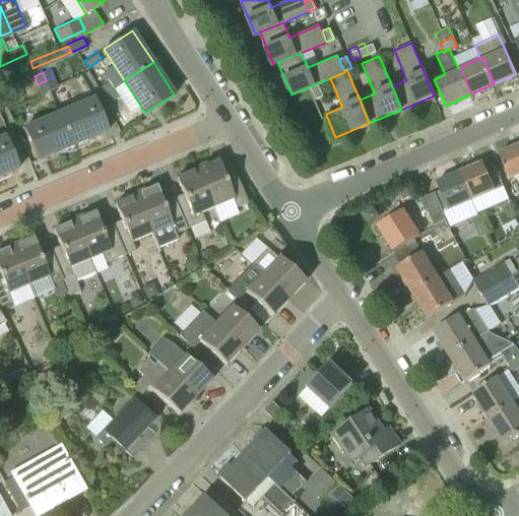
[(46,80),(49,88),(58,85),(54,77),(46,80)]
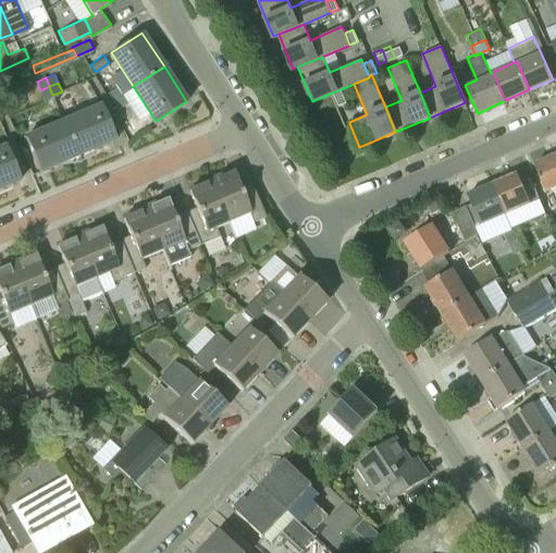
[(112,99),(121,93),(116,85),(108,91),(112,99)]
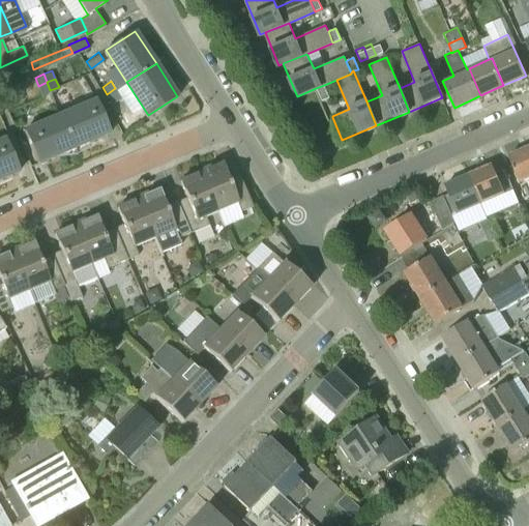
[(41,93),(50,90),(47,82),(38,86),(41,93)]
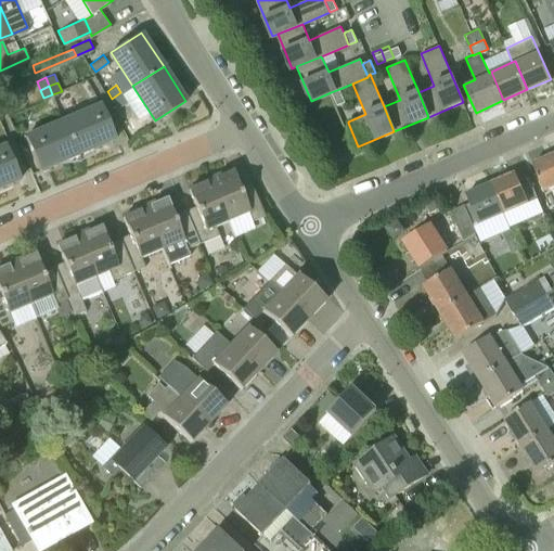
[(339,89),(331,92),(336,105),(344,101),(339,89)]
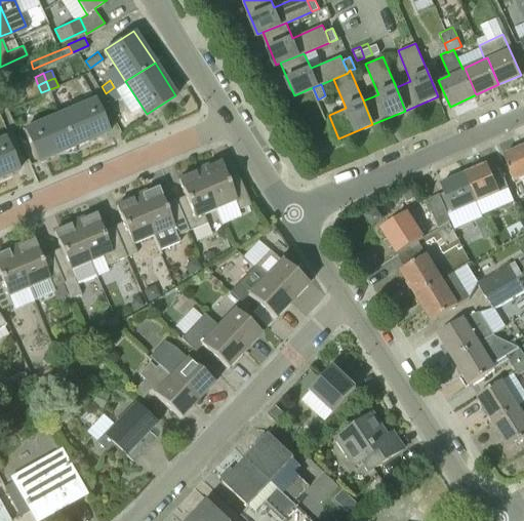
[(114,87),(106,93),(111,101),(120,95),(114,87)]
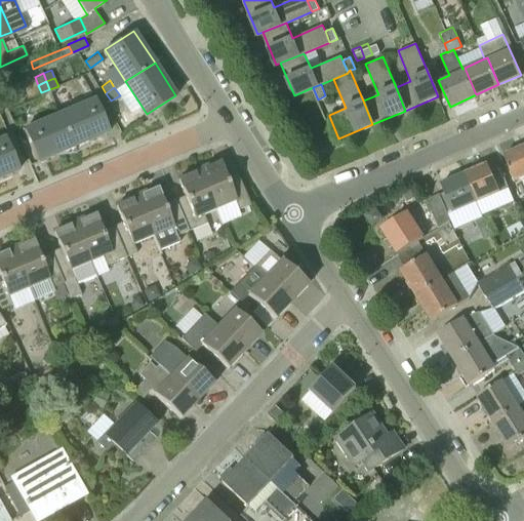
[(59,112),(74,145),(109,130),(95,96),(86,101),(81,88),(54,99),(54,101),(59,112)]
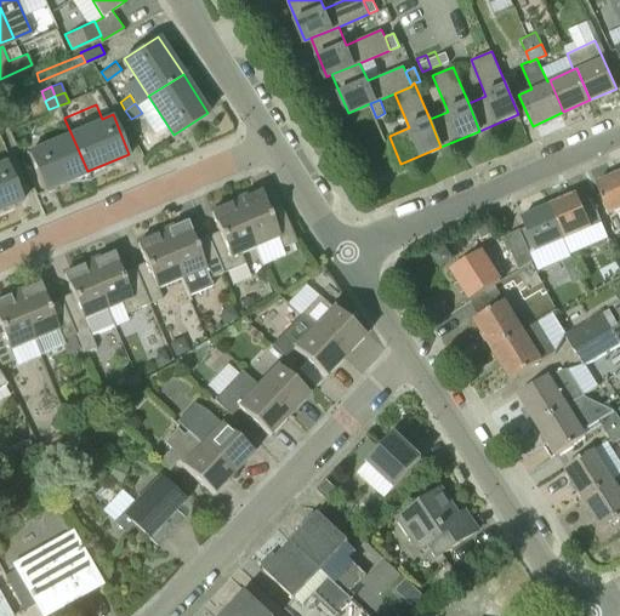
[(45,189),(87,171),(70,132),(28,149),(45,189)]
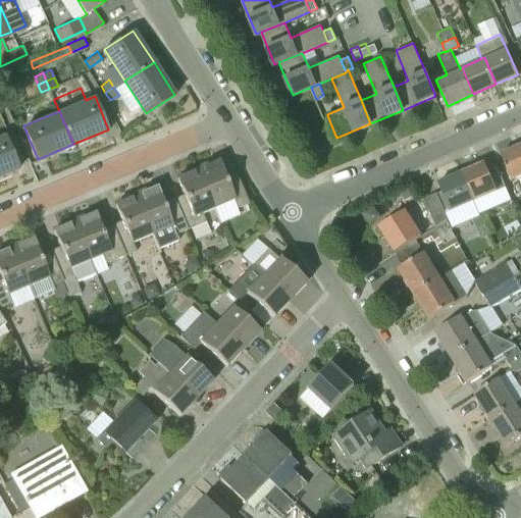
[(0,136),(0,174),(19,167),(5,134),(0,136)]
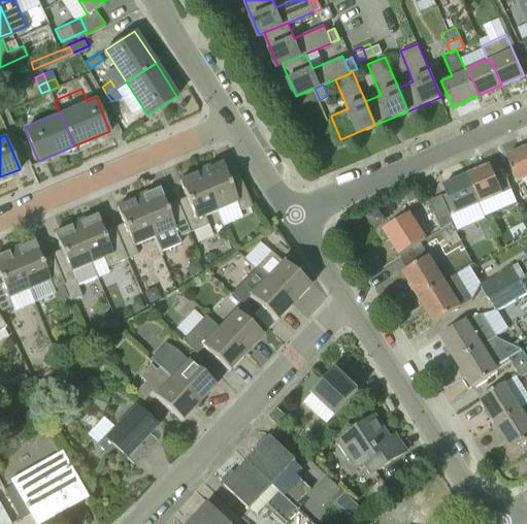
[(518,179),(526,175),(526,145),(507,155),(518,179)]
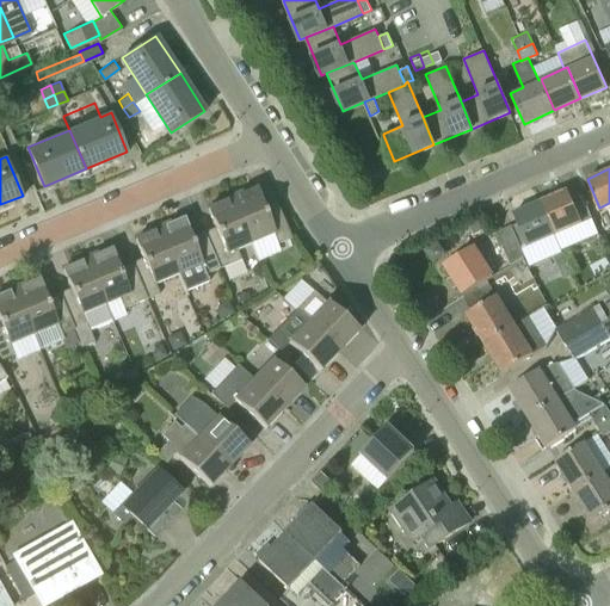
[(272,232),(277,242),(291,236),(279,205),(266,211),(257,186),(248,190),(247,186),(230,193),(250,241),(272,232)]
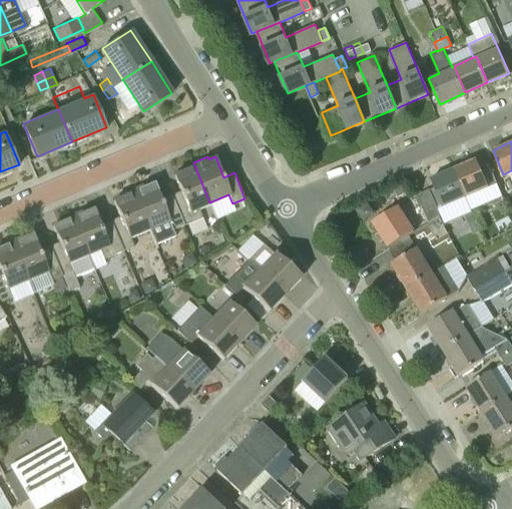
[(466,195),(489,186),(497,181),(489,162),(480,165),(477,158),(454,168),(466,195)]
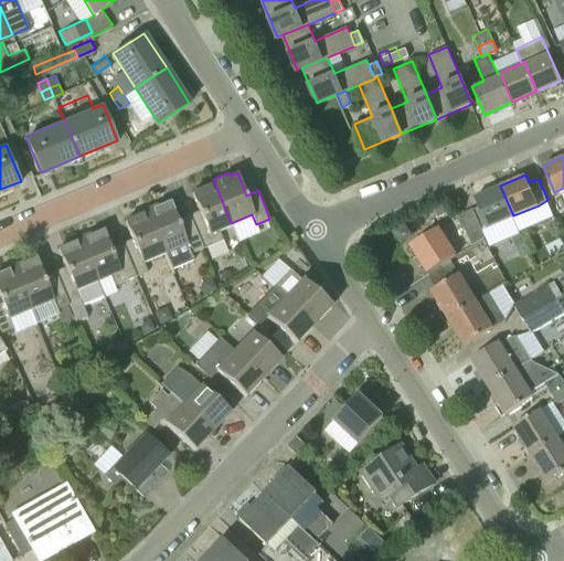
[(219,229),(231,223),(213,179),(198,186),(200,189),(192,191),(202,215),(191,220),(202,246),(222,237),(219,229)]
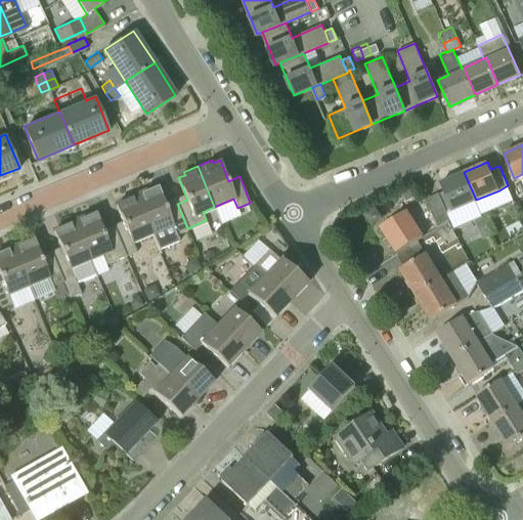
[(451,210),(476,200),(464,172),(440,182),(443,189),(440,190),(445,209),(450,207),(451,210)]
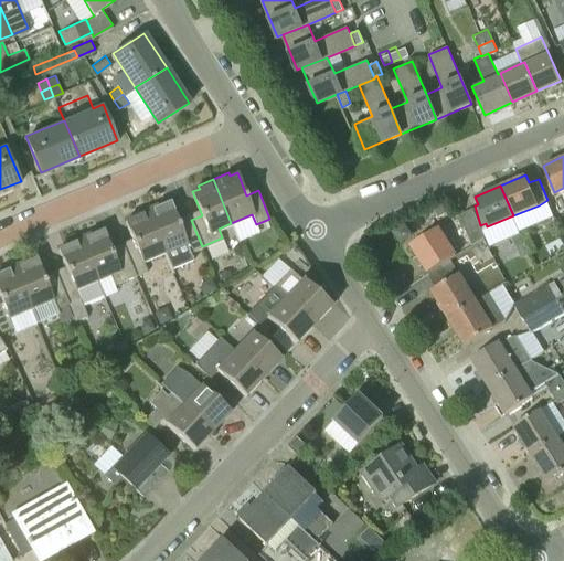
[(434,205),(438,215),(450,210),(446,200),(434,205)]
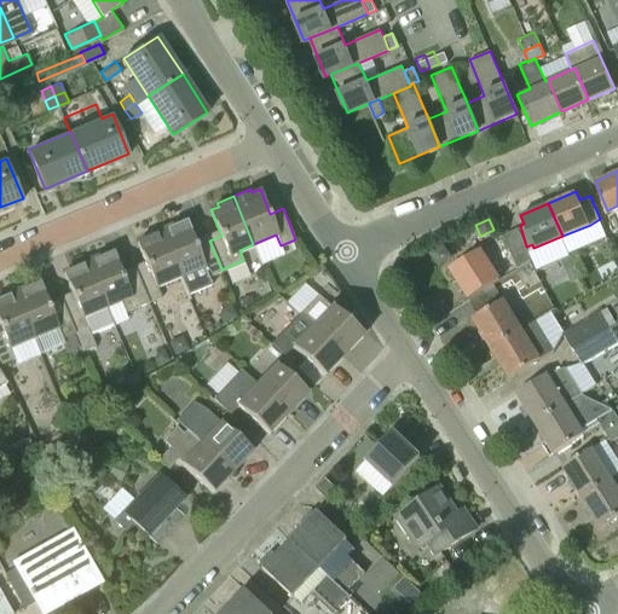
[(209,241),(197,245),(186,220),(179,224),(177,220),(160,227),(180,274),(203,265),(207,274),(221,270),(209,241)]
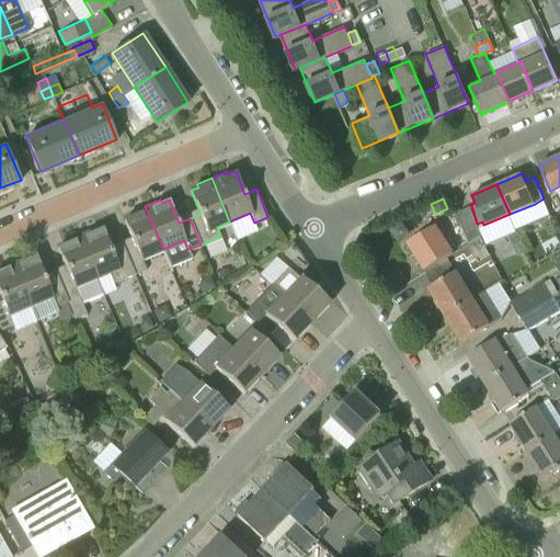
[(481,232),(477,224),(471,204),(468,205),(456,212),(468,241),(481,232)]
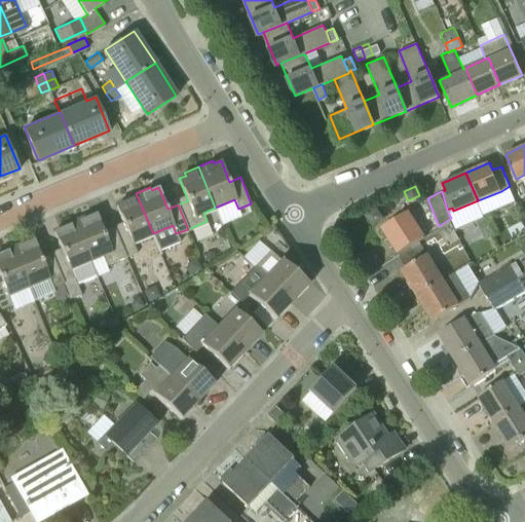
[(133,243),(153,233),(136,193),(122,198),(123,201),(117,204),(125,225),(115,229),(125,255),(136,251),(133,243)]
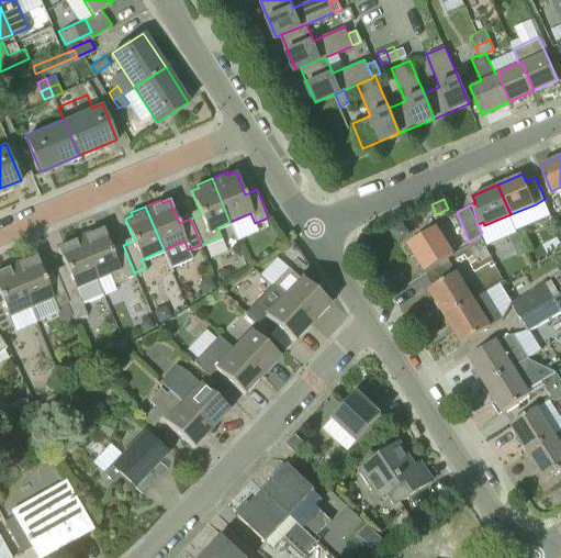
[(449,256),(453,253),(437,225),(408,243),(426,270),(449,256)]
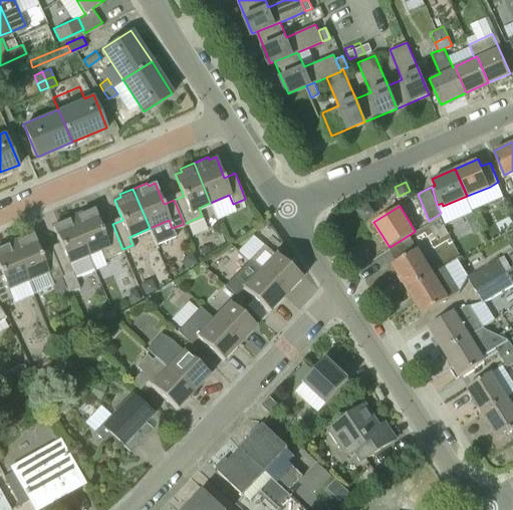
[(469,223),(483,217),(479,207),(464,213),(469,223)]
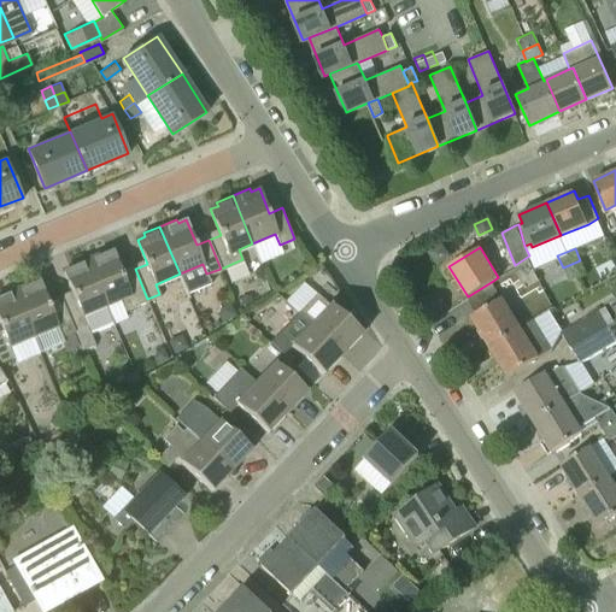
[(135,269),(123,275),(112,249),(105,253),(104,249),(87,257),(107,304),(121,299),(124,309),(147,299),(135,269)]
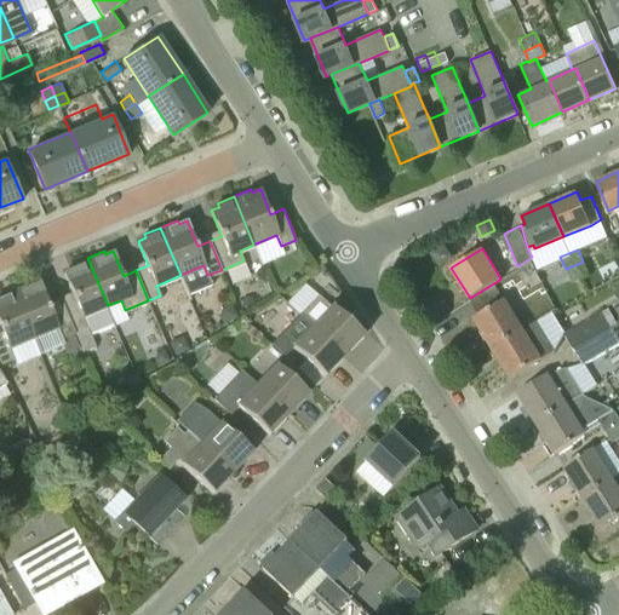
[(82,316),(108,305),(87,258),(70,265),(72,269),(64,271),(74,295),(62,302),(75,332),(74,333),(81,349),(95,344),(82,316)]
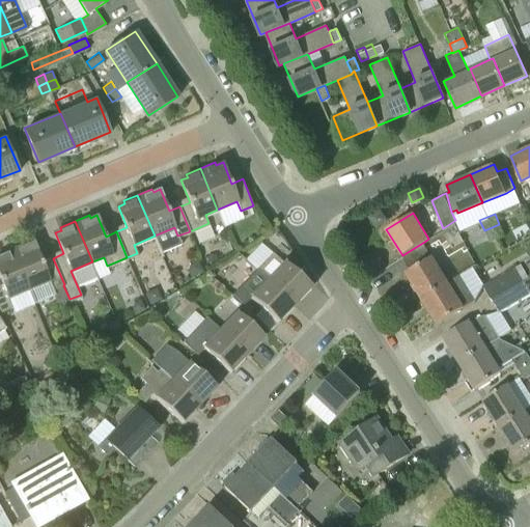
[(499,224),(484,230),(489,240),(504,233),(499,224)]
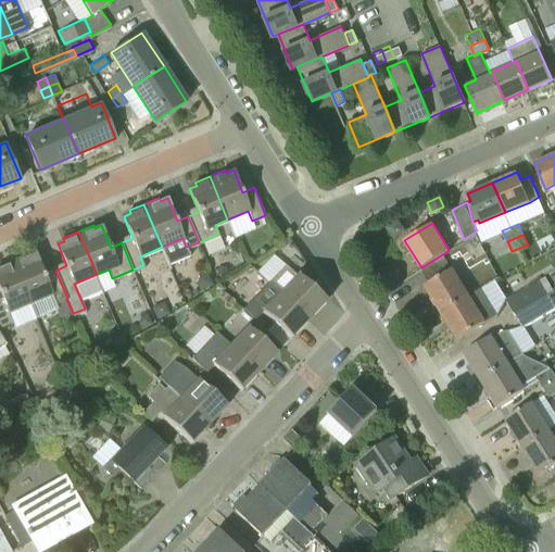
[(55,271),(45,275),(36,253),(28,255),(27,253),(12,259),(30,302),(51,293),(54,302),(65,298),(72,313),(73,313),(66,299),(67,298),(55,271)]
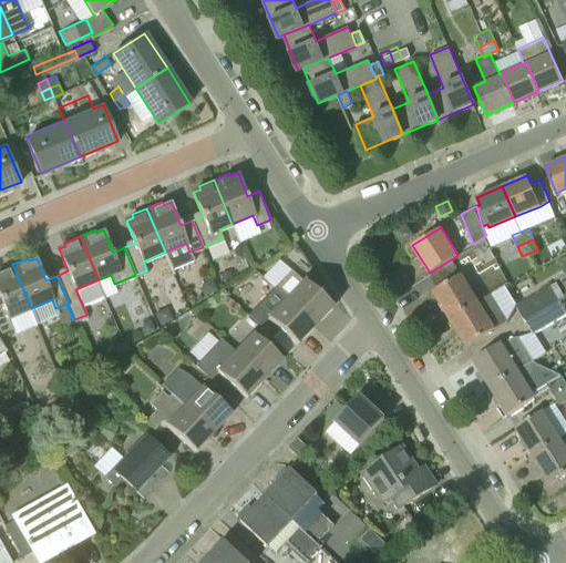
[(433,290),(450,318),(479,300),(477,299),(461,272),(453,258),(430,273),(439,287),(433,290)]
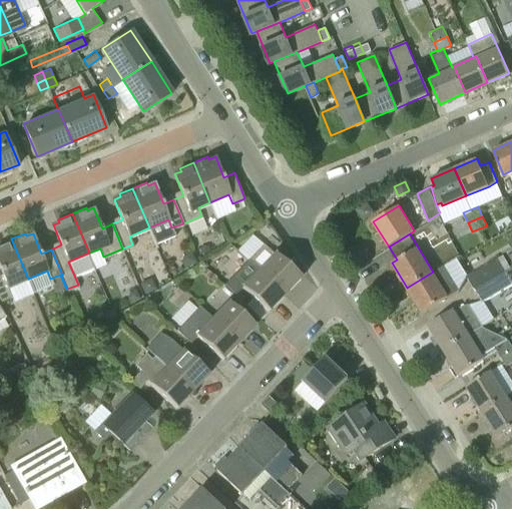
[(10,295),(8,288),(28,279),(11,238),(0,243),(0,269),(1,271),(0,271),(0,299),(0,300),(10,295)]
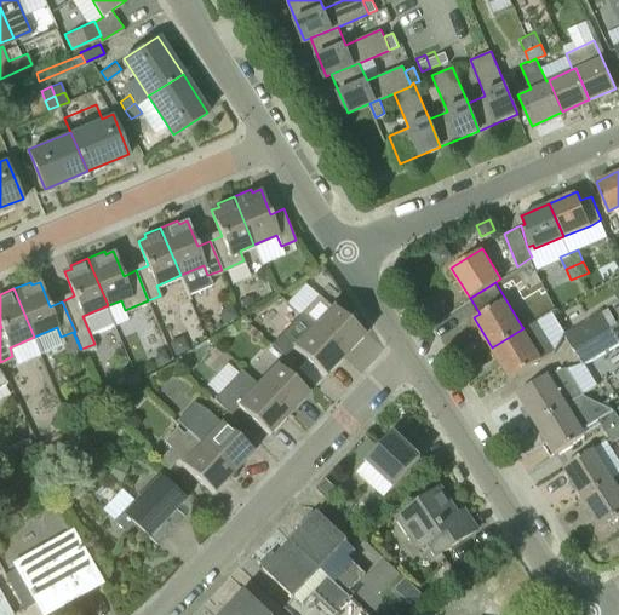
[(301,312),(311,323),(344,355),(364,334),(332,304),(331,306),(317,293),(299,311),(301,312)]
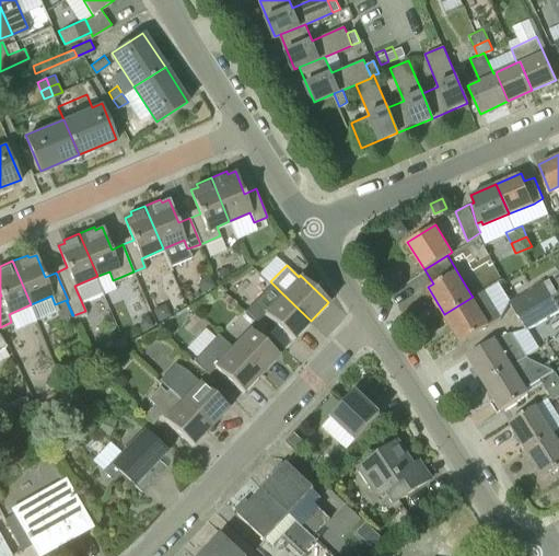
[(219,267),(220,275),(229,274),(228,266),(219,267)]
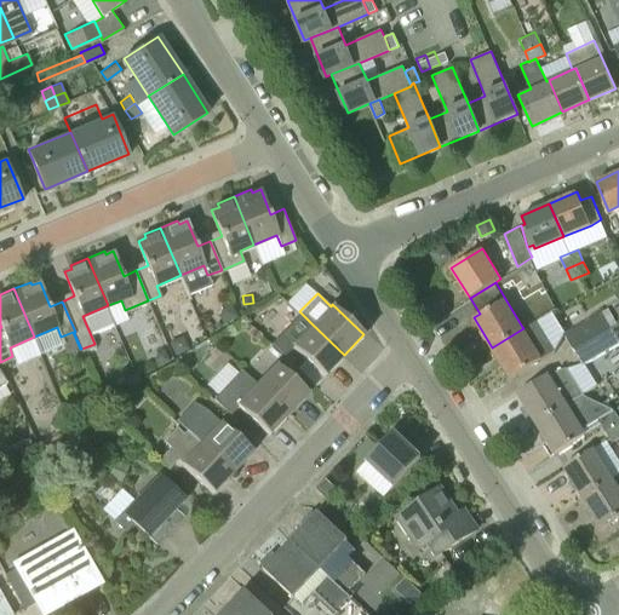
[(223,322),(238,315),(231,302),(217,308),(223,322)]
